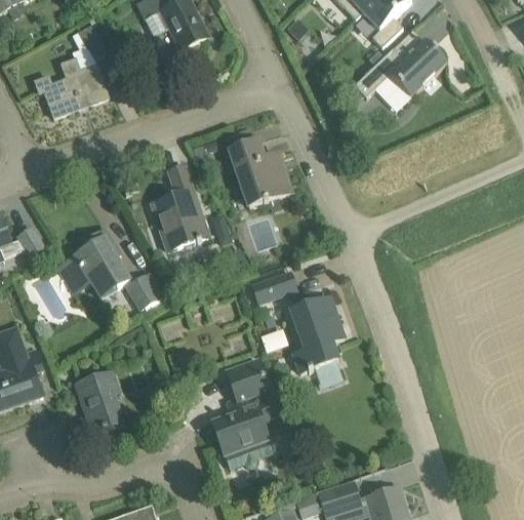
[(0,14),(9,10),(13,18),(27,11),(21,0),(0,0),(0,14)]
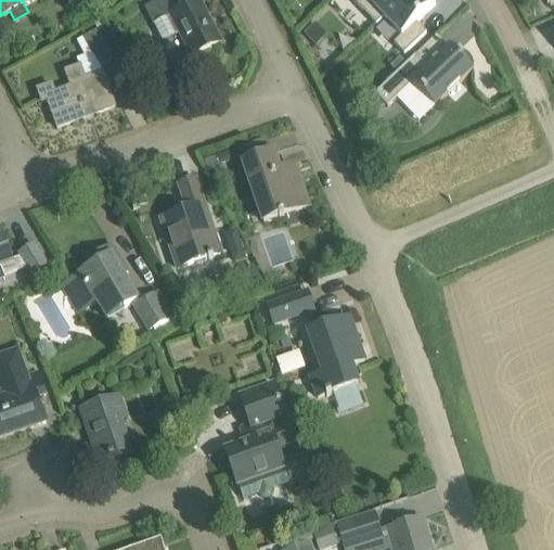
[(152,0),(145,3),(163,38),(180,29),(192,53),(221,38),(201,0),(190,0),(179,5),(176,0),(152,0)]
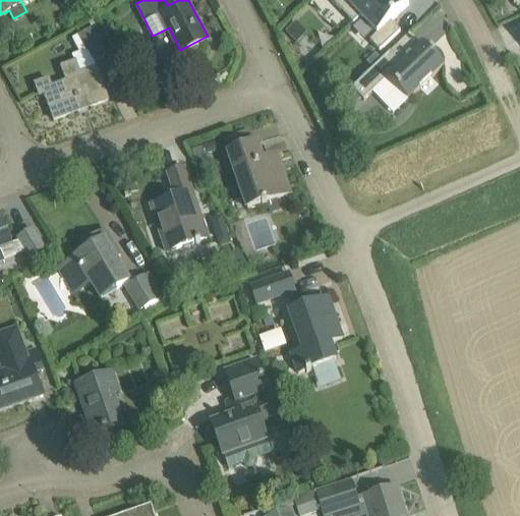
[(334,0),(353,20),(360,14),(359,12),(372,0),(334,0)]
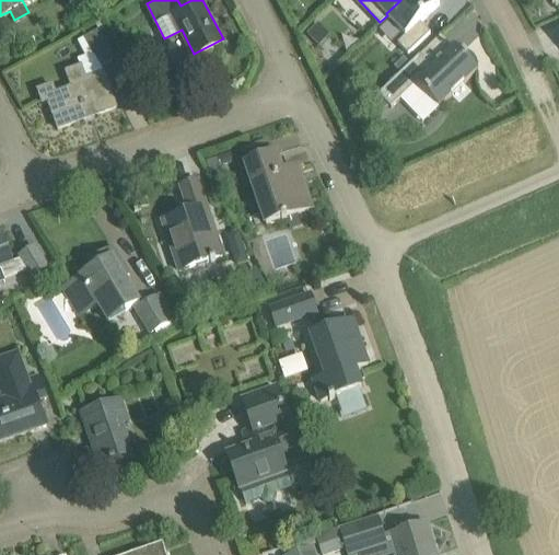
[(400,0),(386,13),(387,15),(405,33),(397,41),(407,51),(430,30),(420,20),(439,1),(438,0),(400,0)]
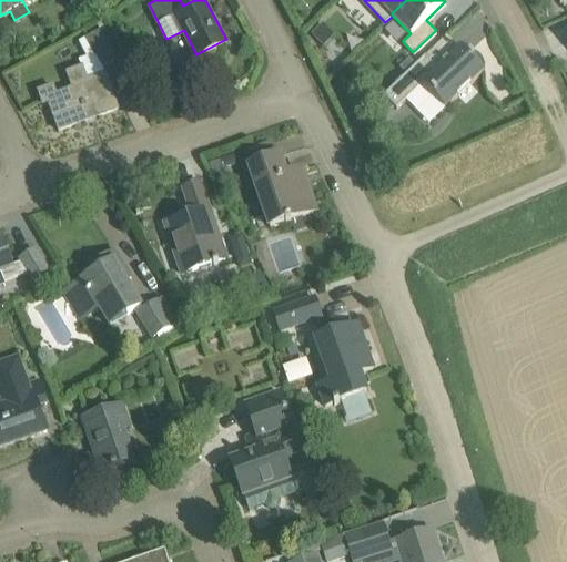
[(81,64),(61,72),(63,79),(38,88),(42,101),(48,99),(59,128),(118,105),(104,70),(102,71),(101,65),(119,55),(103,28),(108,26),(102,17),(97,21),(99,26),(84,34),(93,52),(78,58),(81,64)]
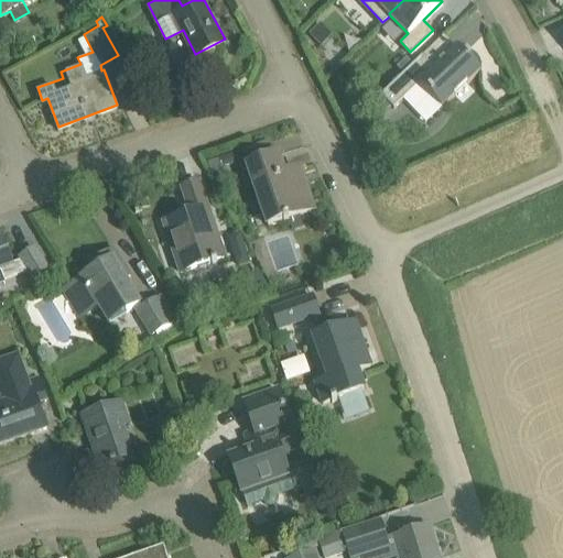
[(420,54),(380,91),(383,95),(391,102),(392,105),(419,80),(441,105),(480,67),(457,42),(431,66),(420,54)]
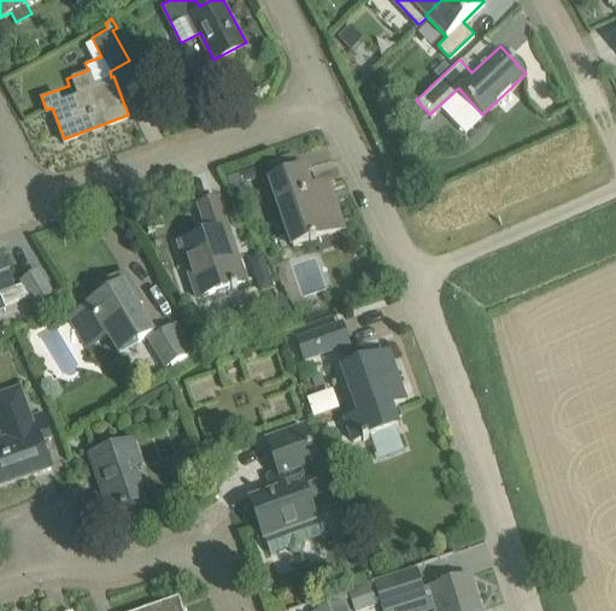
[(444,59),(433,69),(440,76),(451,66),(444,59)]
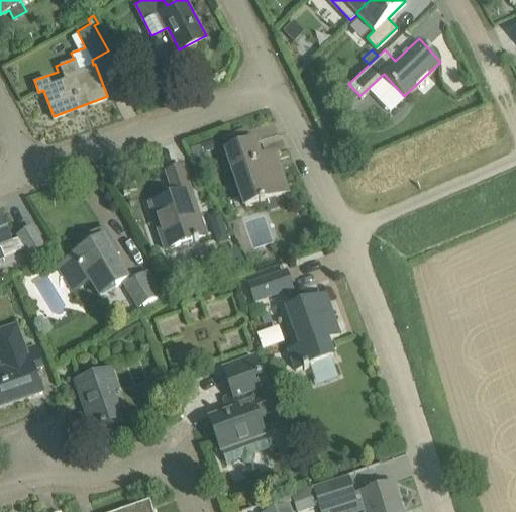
[(358,94),(351,87),(341,96),(348,103),(358,94)]
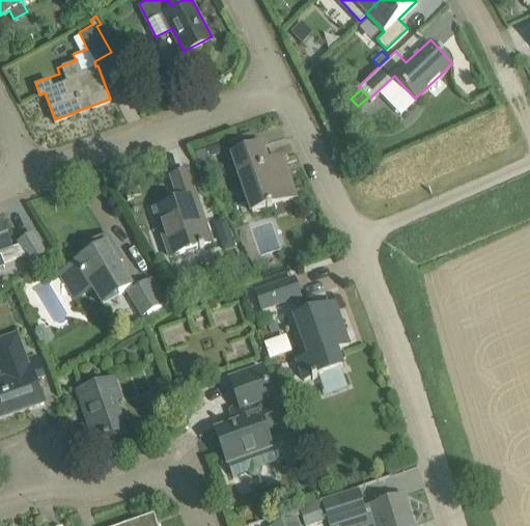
[(221,140),(206,145),(210,154),(224,148),(221,140)]
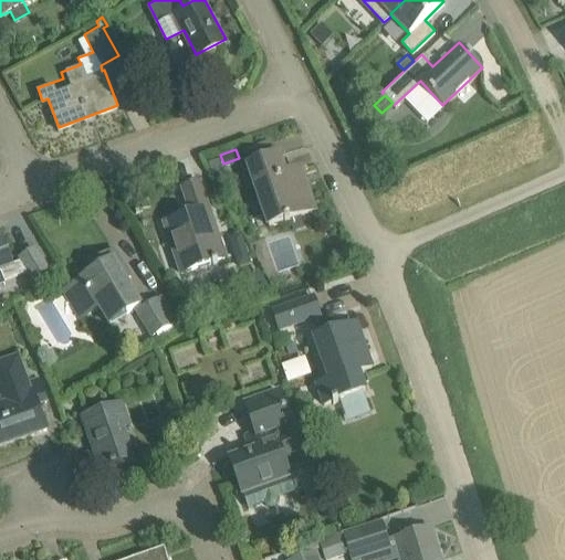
[(248,162),(269,223),(290,217),(301,212),(315,208),(300,165),(284,170),(279,152),(248,162)]
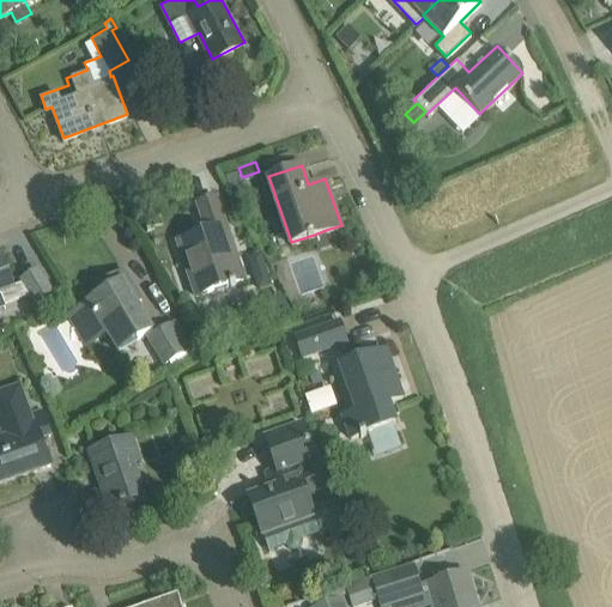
[(174,182),(161,187),(164,196),(176,193),(174,182)]
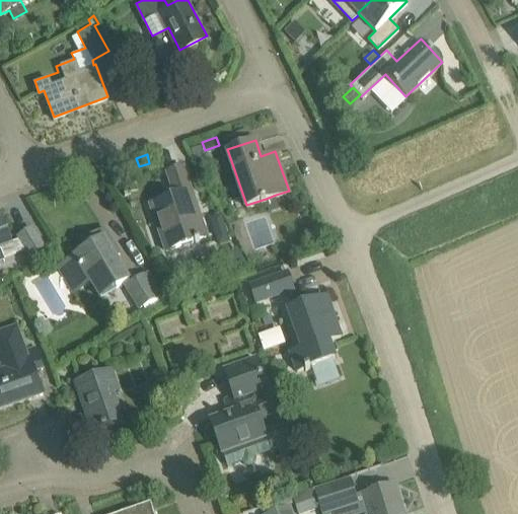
[(150,202),(156,217),(160,216),(170,245),(165,246),(166,247),(195,238),(196,239),(200,238),(200,236),(207,234),(201,216),(196,218),(191,205),(196,203),(182,164),(167,170),(175,193),(150,202)]
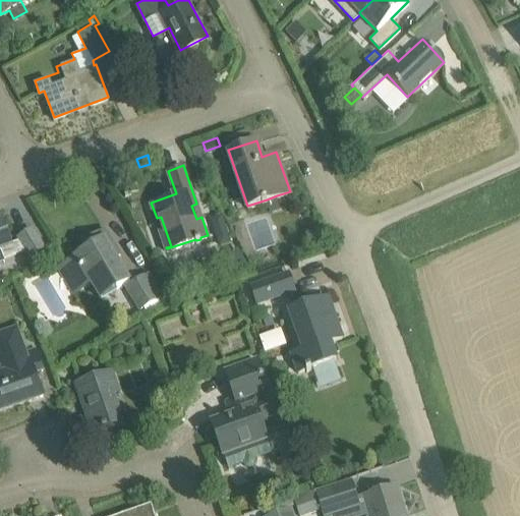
[(277,195),(267,199),(271,211),(281,208),(277,195)]
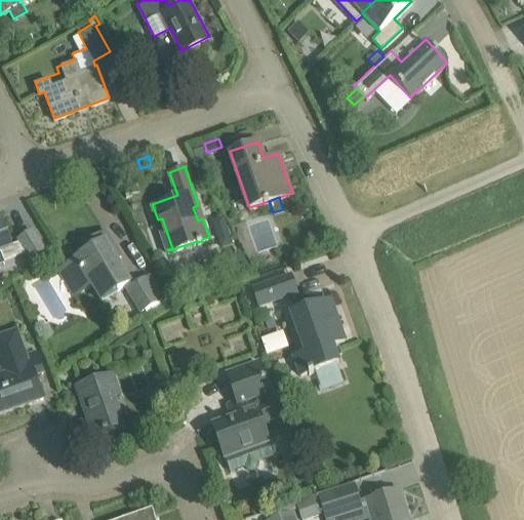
[(223,213),(211,216),(220,245),(232,242),(223,213)]
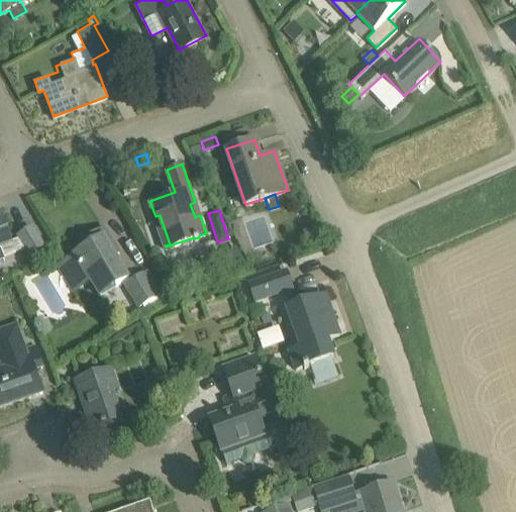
[(0,248),(2,254),(25,245),(29,251),(43,243),(31,224),(18,233),(20,236),(11,239),(2,214),(0,215),(0,248)]
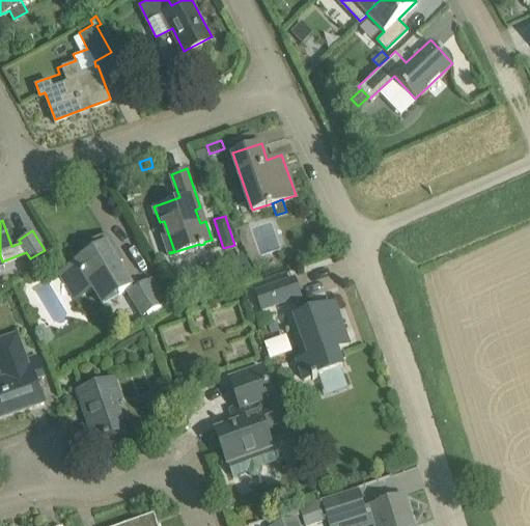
[(83,254),(59,269),(76,296),(84,289),(81,284),(89,279),(93,284),(103,301),(127,286),(142,313),(166,300),(151,276),(139,284),(136,279),(131,282),(117,260),(122,257),(110,238),(89,250),(86,245),(80,249),(83,254)]
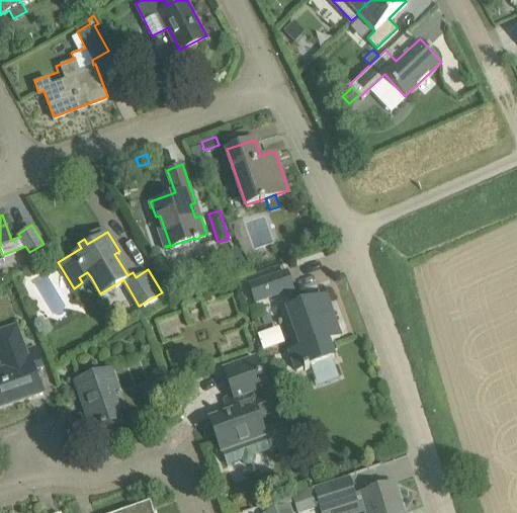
[(50,253),(41,258),(47,268),(55,263),(50,253)]
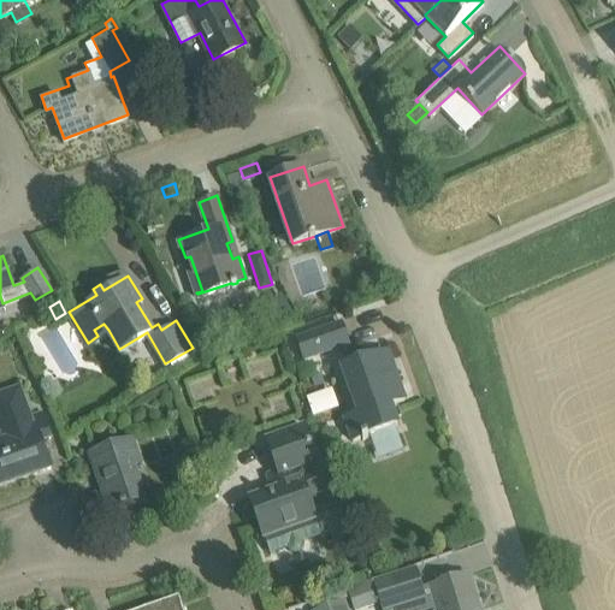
[(297,335),(305,355),(348,339),(341,320),(297,335)]
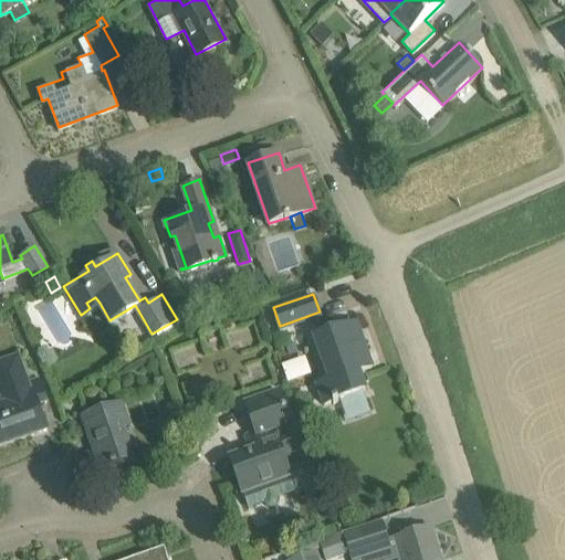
[(358,368),(372,363),(356,320),(320,333),(335,374),(316,381),(324,402),(365,387),(358,368)]
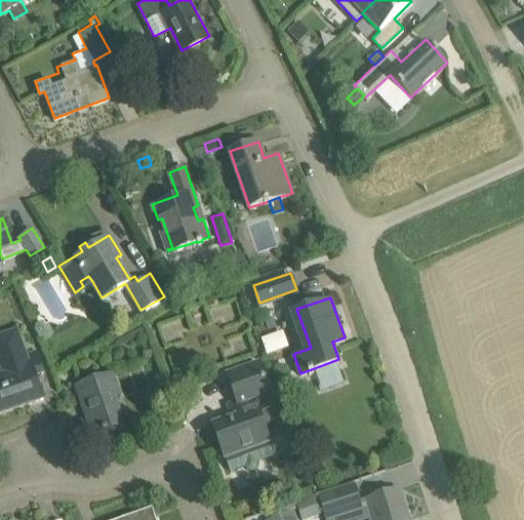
[(0,357),(5,371),(0,372),(0,410),(43,396),(37,378),(45,375),(35,347),(25,350),(16,327),(0,332),(0,357)]
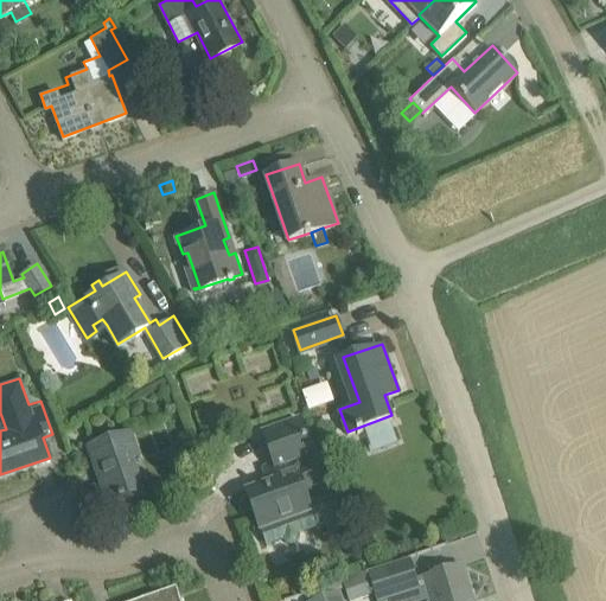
[(262,428),(279,475),(246,487),(266,543),(284,537),(285,538),(285,539),(287,541),(288,541),(289,542),(292,542),(293,542),(294,542),(297,541),(298,539),(298,538),(299,537),(300,536),(300,534),(300,532),(300,530),(317,524),(306,494),(324,487),(298,415),(262,428)]
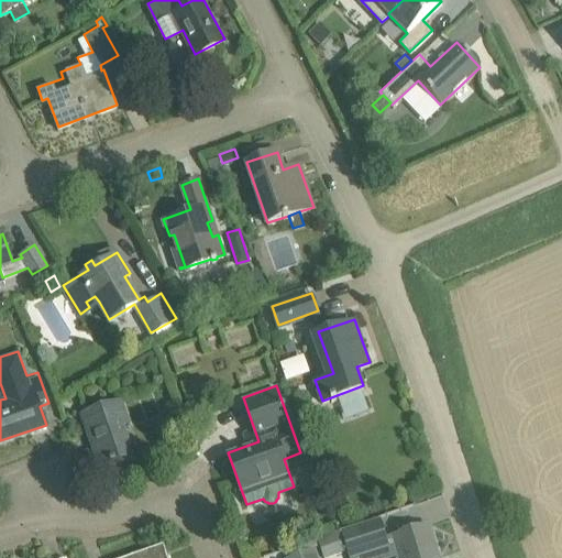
[(81,413),(100,465),(132,453),(122,423),(128,420),(120,400),(81,413)]
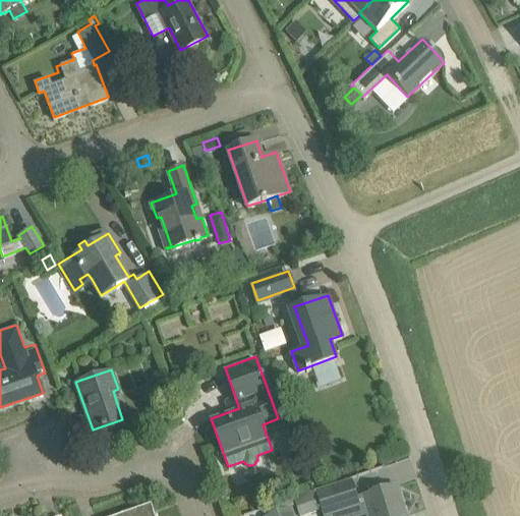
[(129,417),(134,433),(162,423),(156,408),(129,417)]
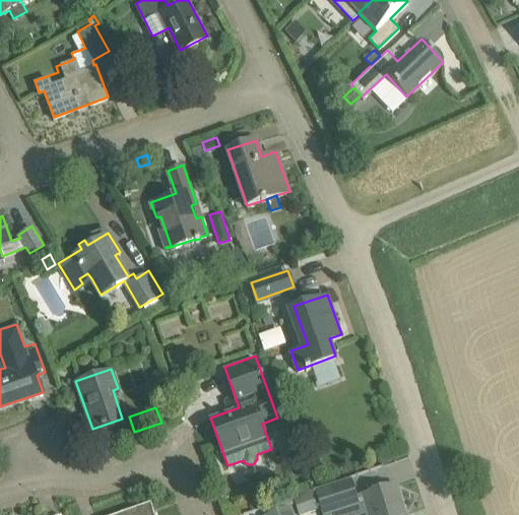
[(359,502),(350,475),(313,487),(320,507),(322,514),(340,514),(338,508),(359,502)]
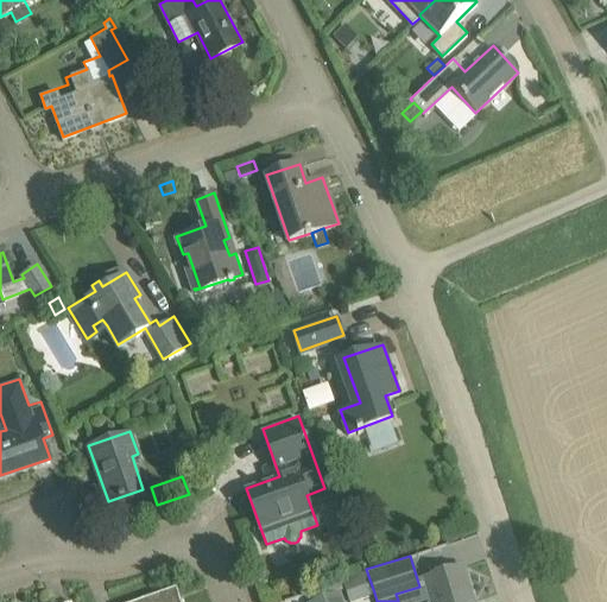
[(475,601),(463,563),(423,576),(430,601),(475,601)]
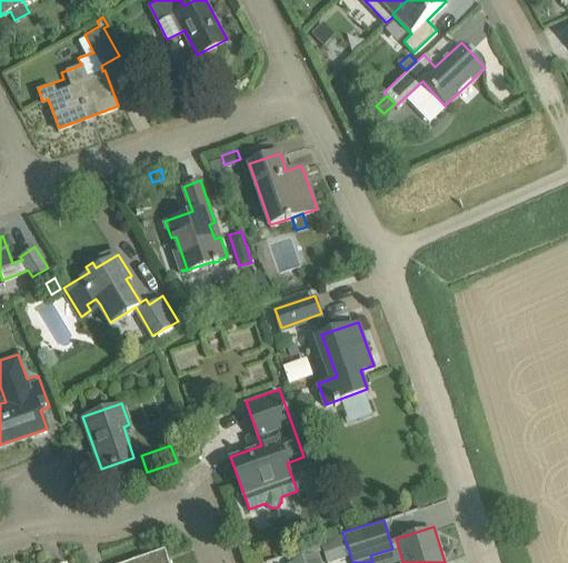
[(320,540),(328,562),(350,554),(342,532),(320,540)]
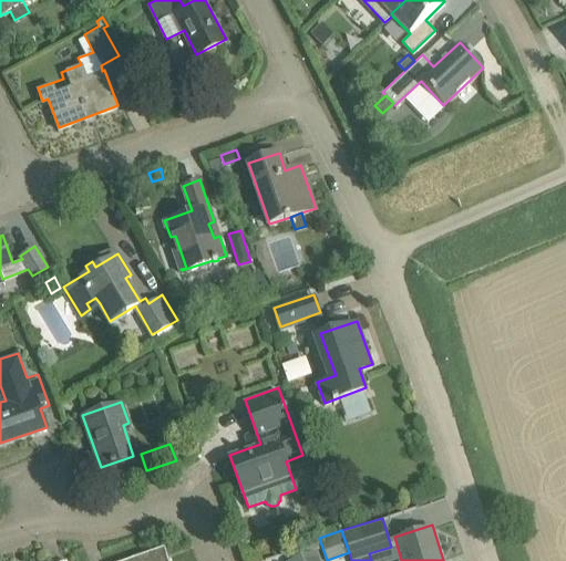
[(170,560),(168,554),(151,560),(147,550),(116,560),(170,560)]
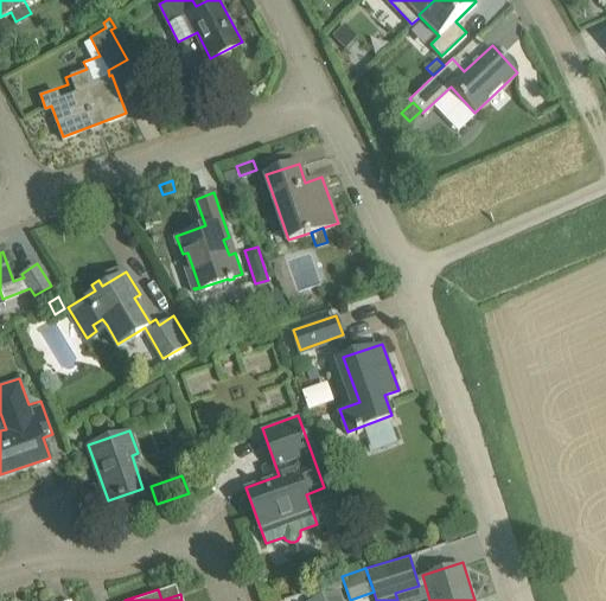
[(343,600),(339,590),(308,600),(343,600)]
